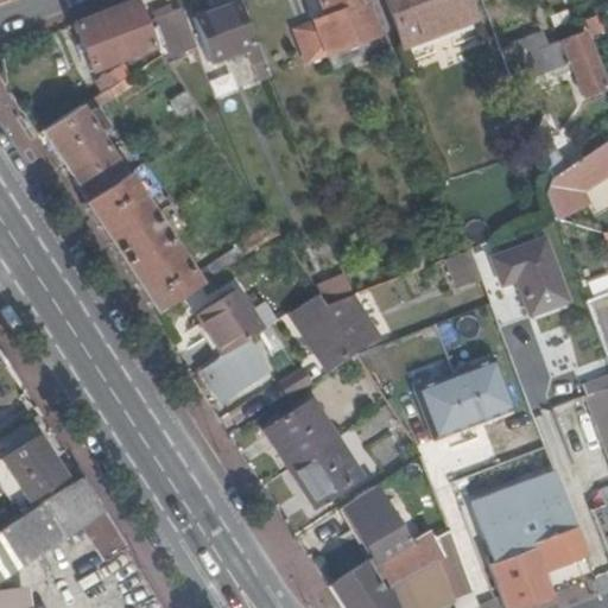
[(296,31),(309,65),(328,58),(377,39),(366,6),(363,0),(317,0),(325,20),(296,31)]
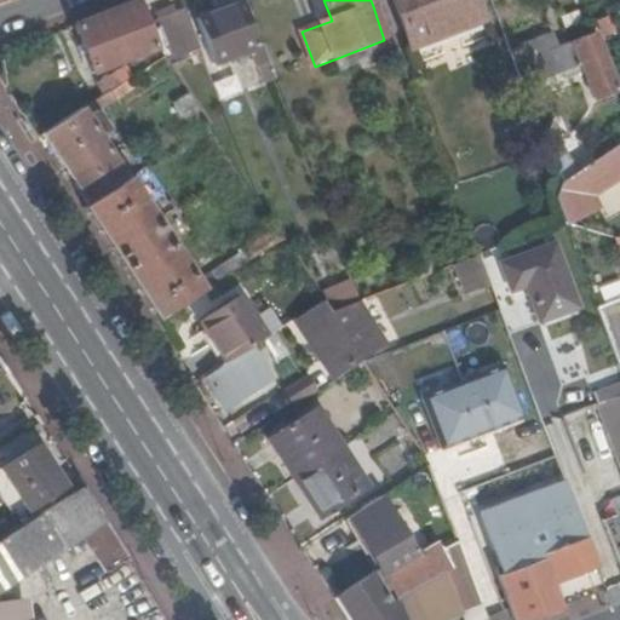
[(392,0),(411,45),(480,18),(471,0),(392,0)]
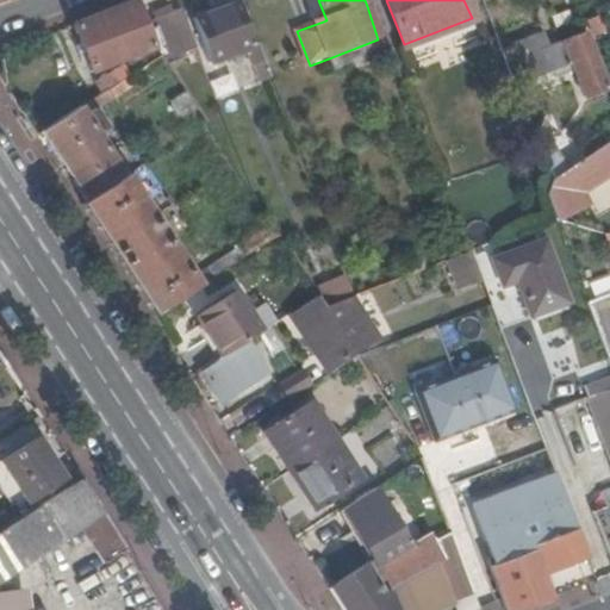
[(168,45),(175,62),(199,54),(184,14),(147,29),(136,4),(75,27),(94,74),(168,45)]
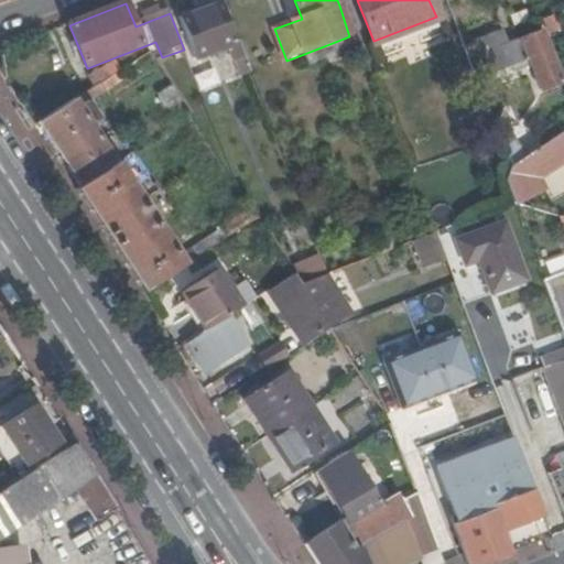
[(195,62),(235,47),(218,6),(180,20),(195,62)]
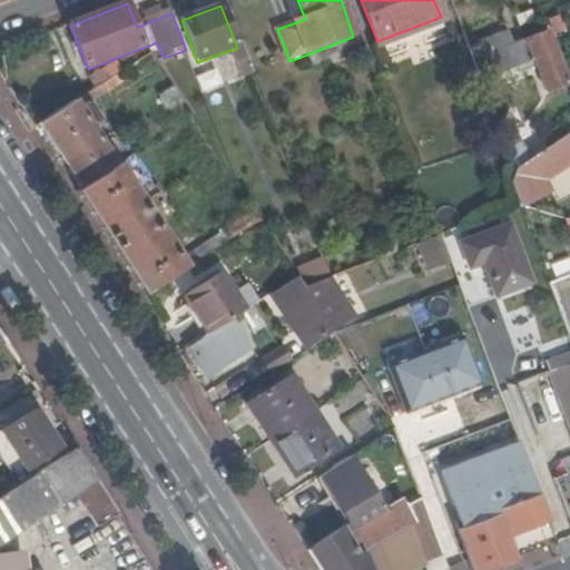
[(509,30),(469,45),(482,81),(534,61),(546,91),(568,82),(549,33),(514,47),(509,30)]
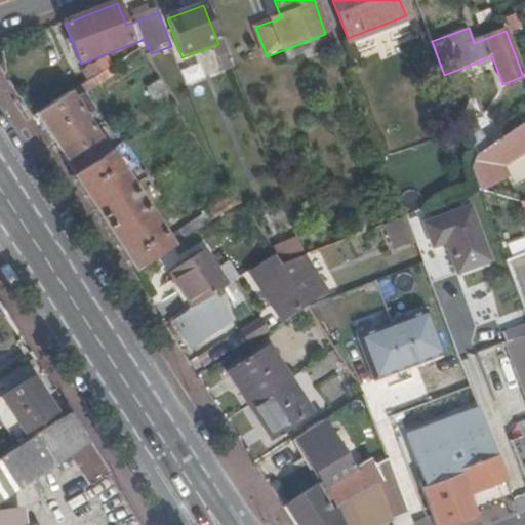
[(325,34),(283,50),(286,58),(329,43),(325,34)]
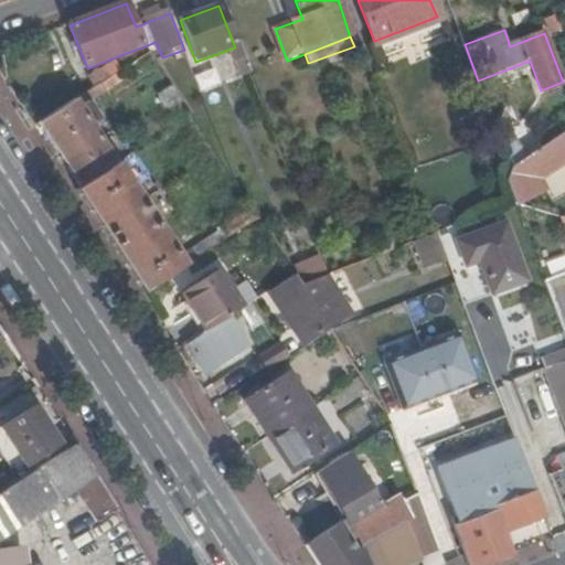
[(117,63),(97,75),(103,84),(118,74),(123,71),(117,63)]
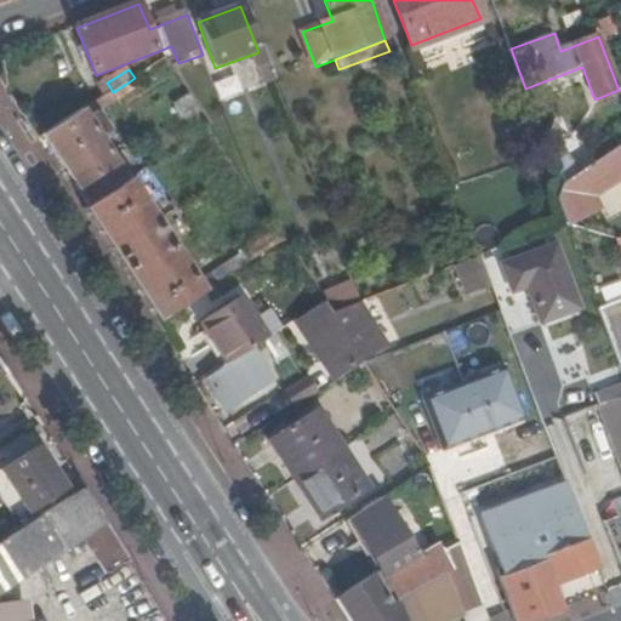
[(90,208),(85,211),(158,323),(204,294),(108,146),(115,141),(101,117),(137,91),(130,81),(113,92),(44,138),(90,208)]
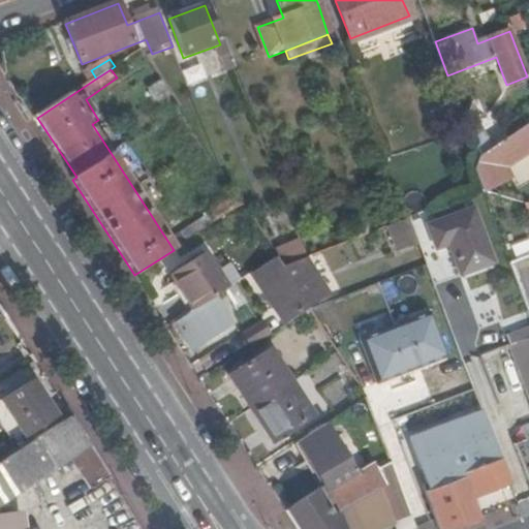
[(150,90),(157,101),(170,93),(162,82),(150,90)]
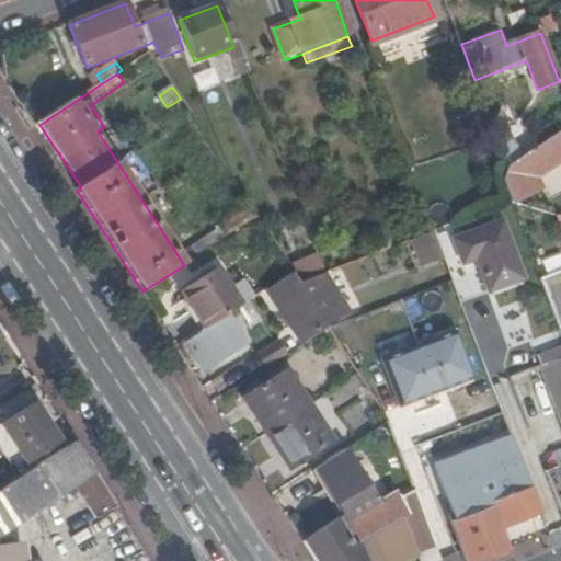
[(507,109),(490,119),(506,163),(537,142),(526,124),(519,127),(507,109)]
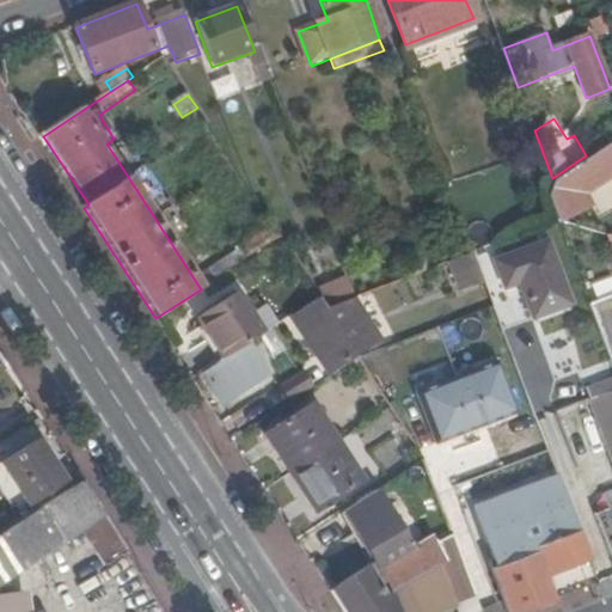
[(555,184),(546,190),(557,220),(558,219),(561,219),(591,207),(581,184),(610,165),(601,151),(555,184)]
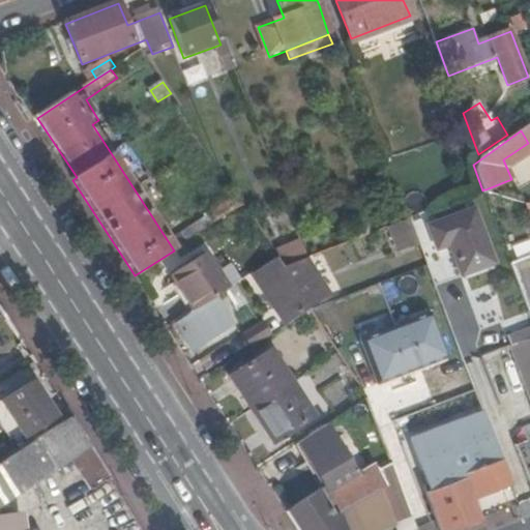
[(207,221),(196,228),(200,234),(244,207),(240,200),(231,206),(224,205),(208,214),(207,221)]
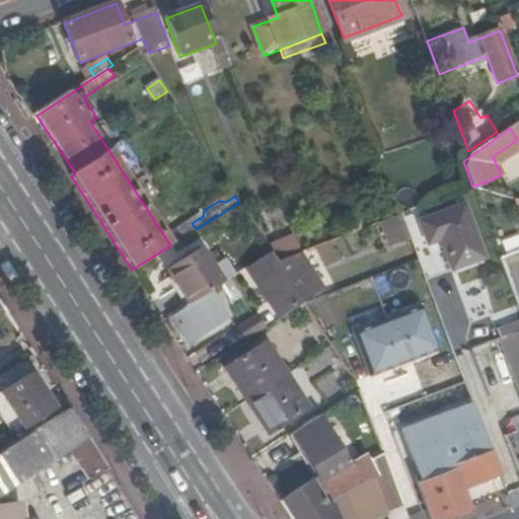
[(465,204),(420,222),(429,244),(442,240),(453,271),(487,257),(465,204)]
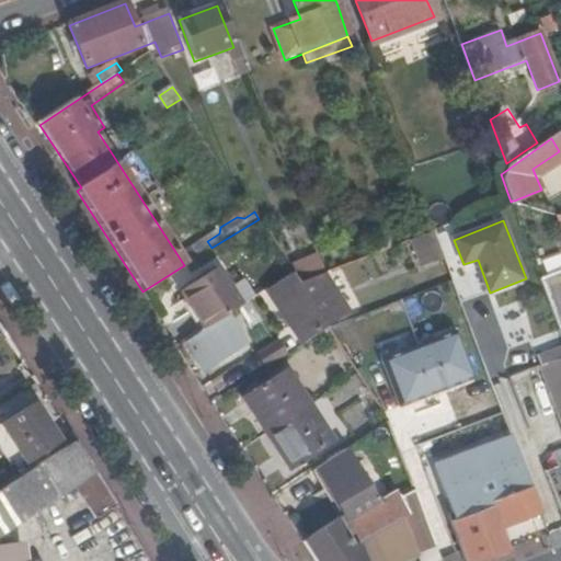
[(391,237),(377,242),(380,252),(395,247),(391,237)]
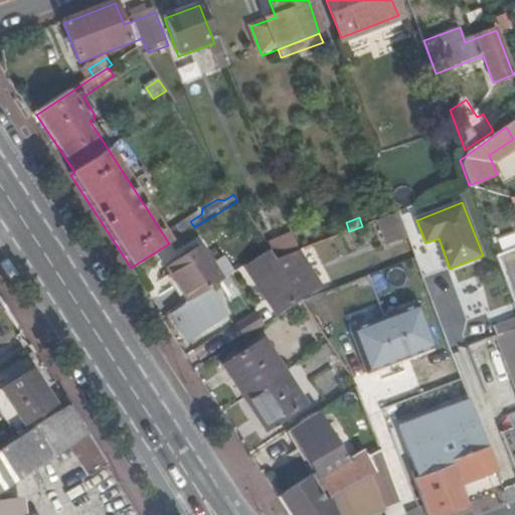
[(345,220),(333,224),(337,236),(349,231),(346,222),(345,220)]
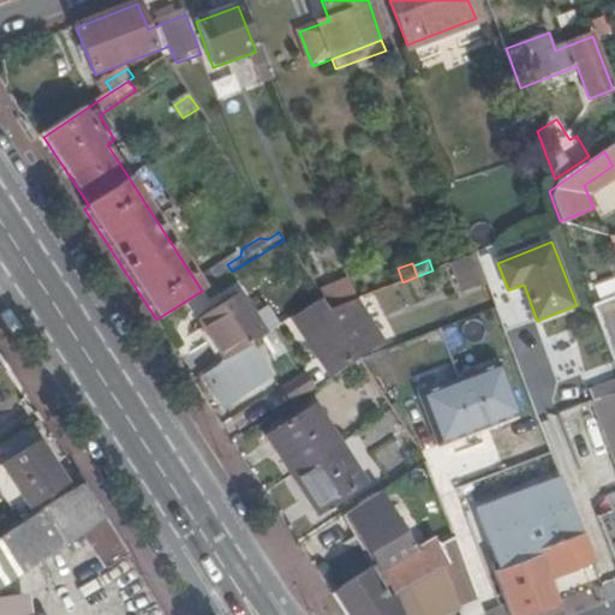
[(465,284),(446,292),(457,320),(476,312),(465,284)]
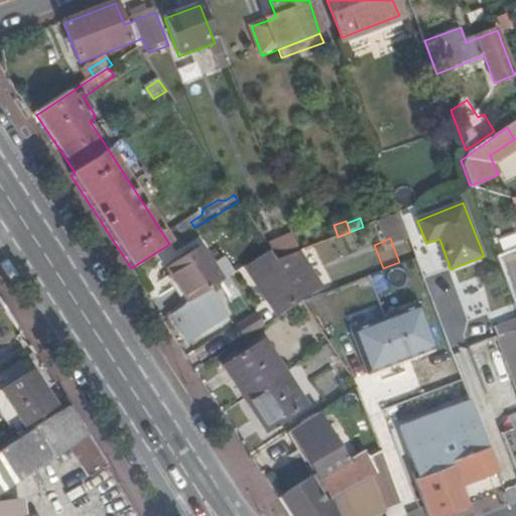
[(202,250),(169,271),(188,303),(218,284),(223,281),(202,250)]
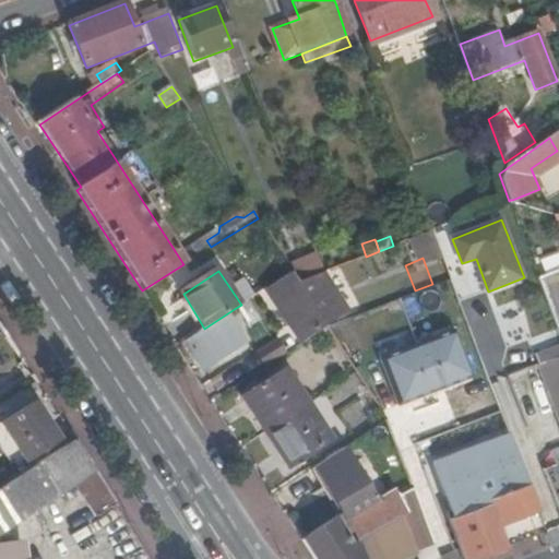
[(558,271),(540,278),(540,281),(558,273),(558,271)]
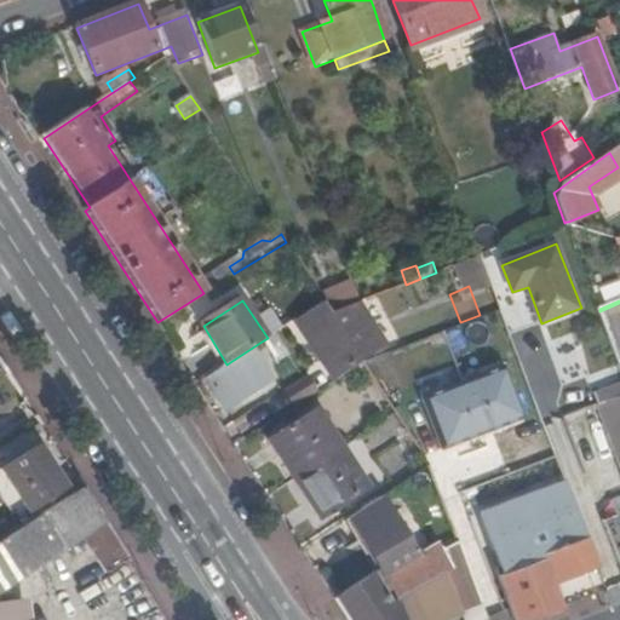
[(361,303),(332,313),(363,360),(388,345),(361,303)]
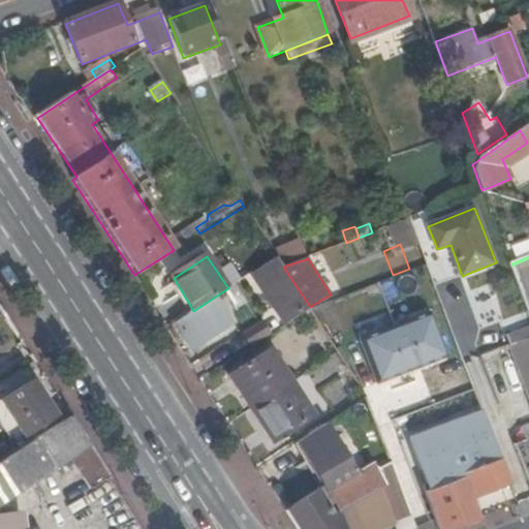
[(528,258),(511,266),(528,310),(528,258)]
